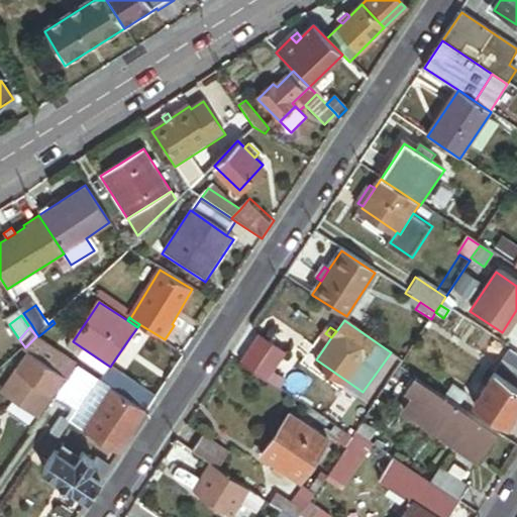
[(49,328),(40,338),(52,346),(60,336),(49,328)]
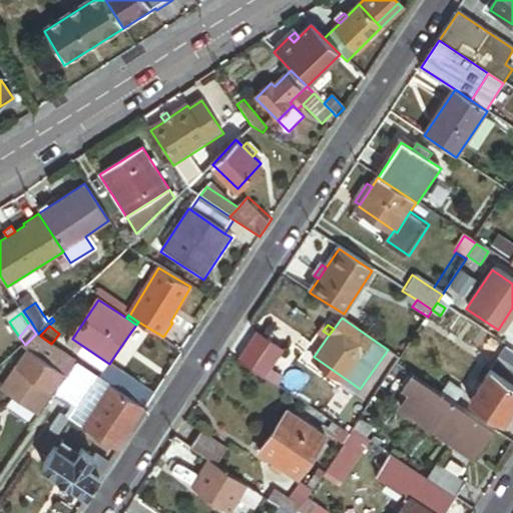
[(283,350),(258,333),(239,360),(265,377),(271,369),(283,350)]
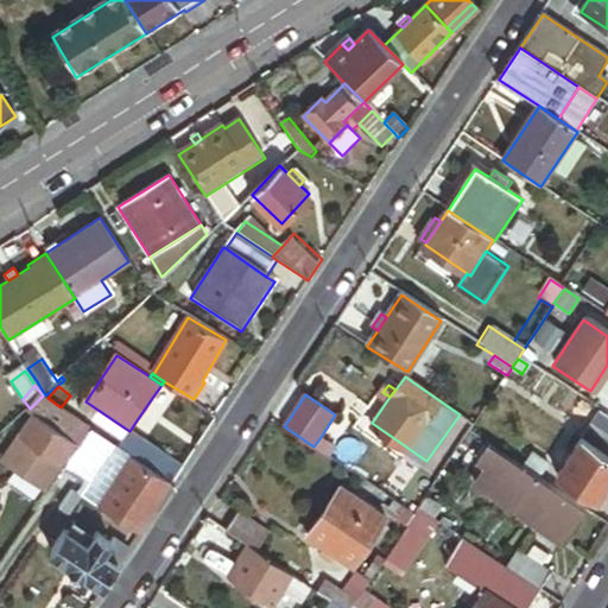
[(61,407),(48,398),(45,396),(33,412),(42,417),(78,444),(90,429),(61,407)]
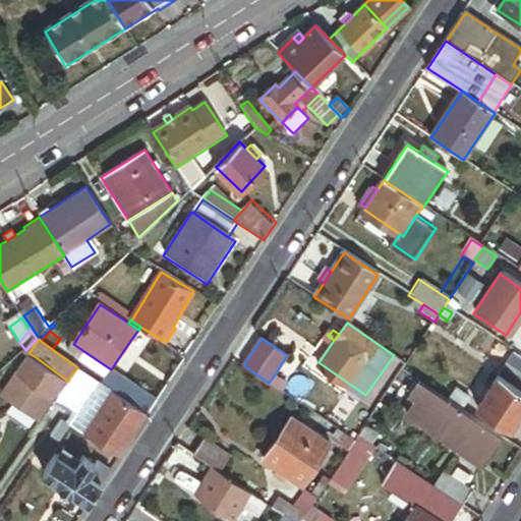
[(135,344),(130,341),(117,360),(122,363),(135,344)]
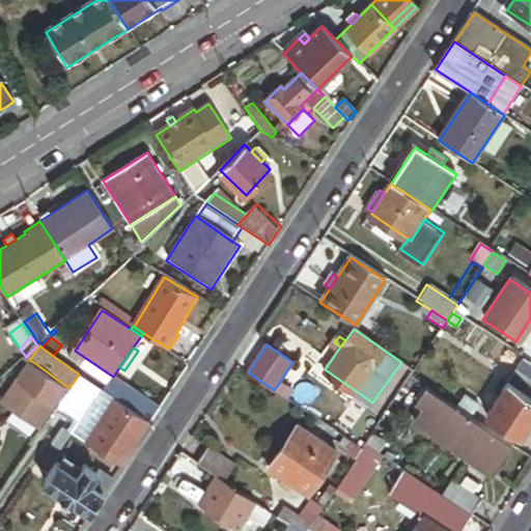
[(71,356),(110,382),(113,376),(75,351),(71,356)]
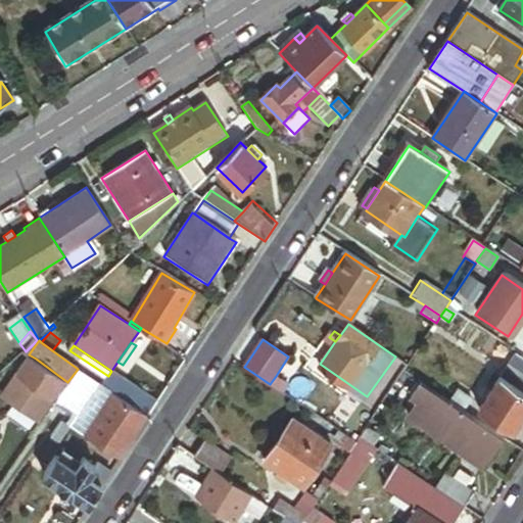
[(522,361),(514,354),(497,379),(522,394),(522,361)]
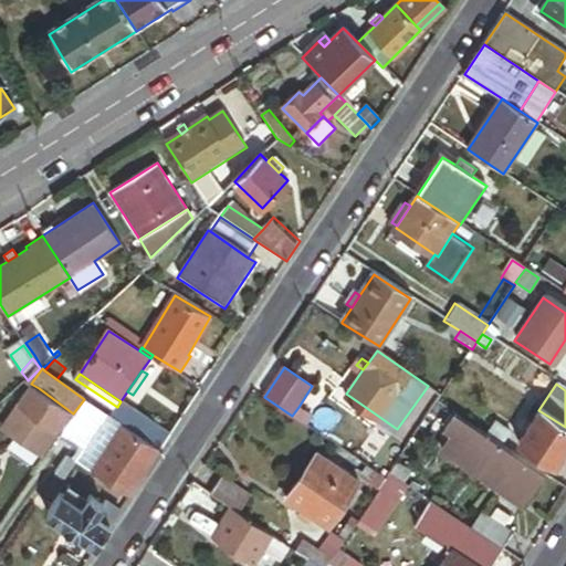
[(73,413),(39,388),(24,408),(59,432),(60,433),(73,413)]
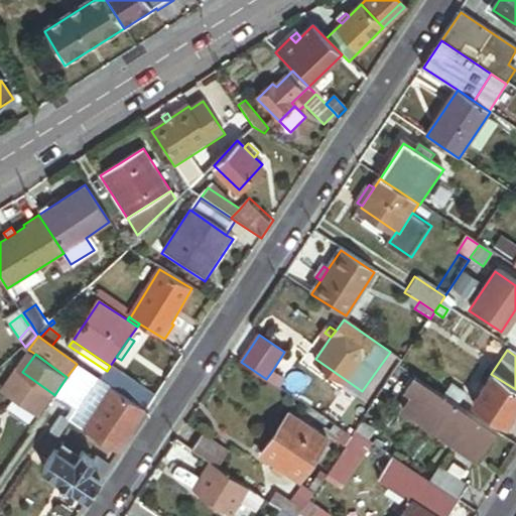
[(67,377),(71,380),(81,367),(77,364),(67,377)]
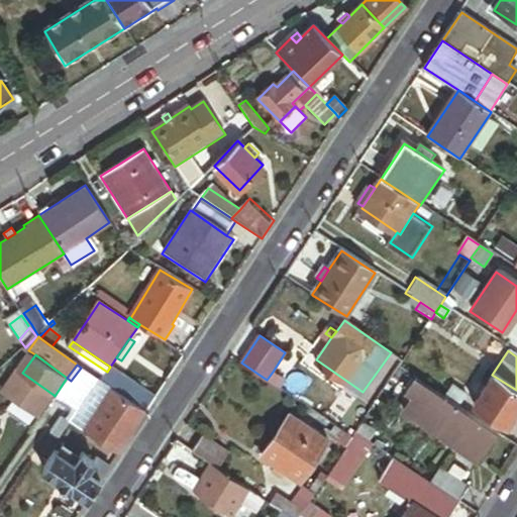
[(146,412),(157,398),(110,367),(107,372),(101,381),(112,389),(146,412)]
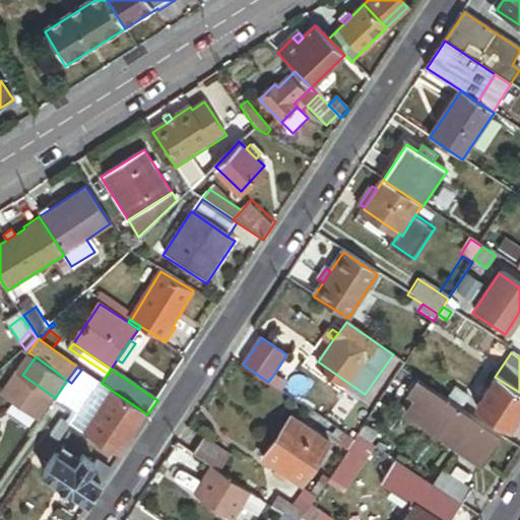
[(77,413),(100,383),(81,370),(71,383),(59,400),(77,413)]
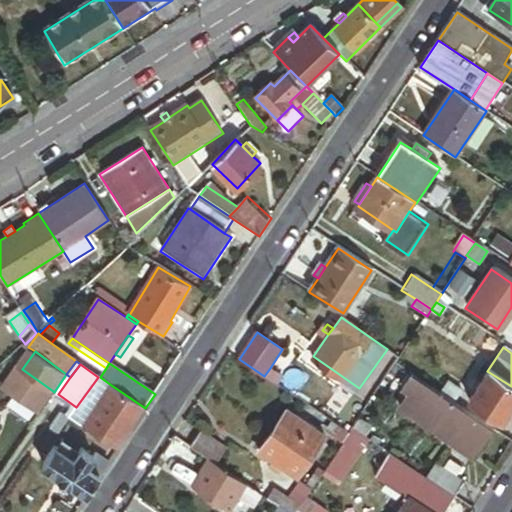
[(53,391),(22,369),(18,366),(4,387),(38,412),(53,391)]
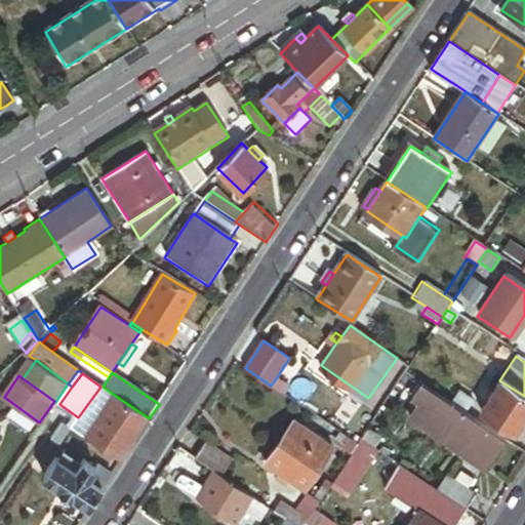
[(448,405),(403,375),(394,390),(417,405),(407,419),(461,455),(472,441),(484,449),(480,455),(492,463),(497,455),(494,452),(502,440),(461,413),(448,405)]
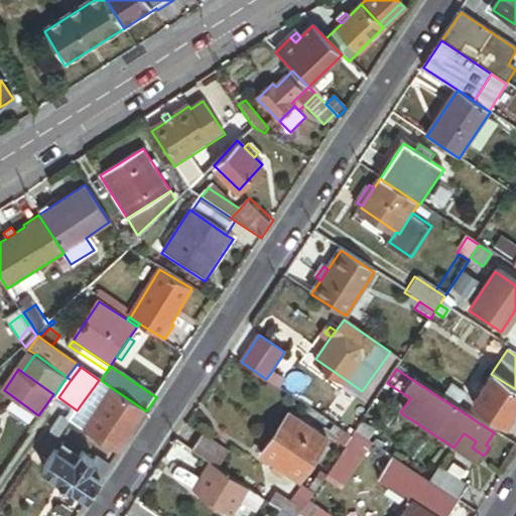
[(272,371),(266,379),(281,388),(286,380),(272,371)]
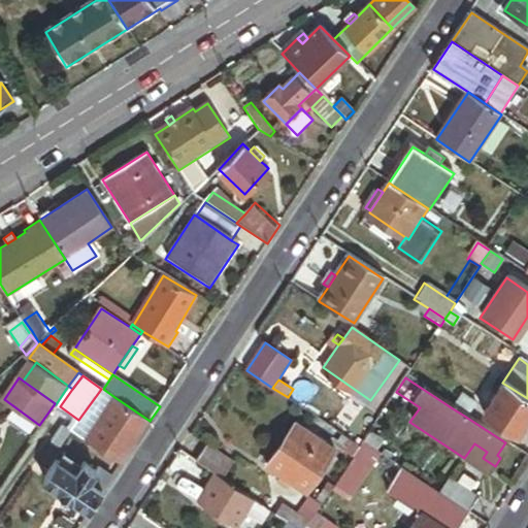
[(527,398),(502,383),(482,415),(514,436),(527,415),(527,398)]
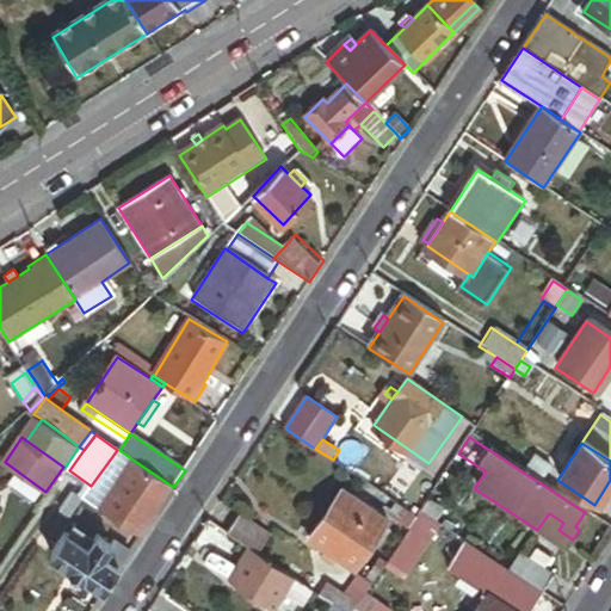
[(531,457),(522,471),(537,481),(548,467),(531,457)]
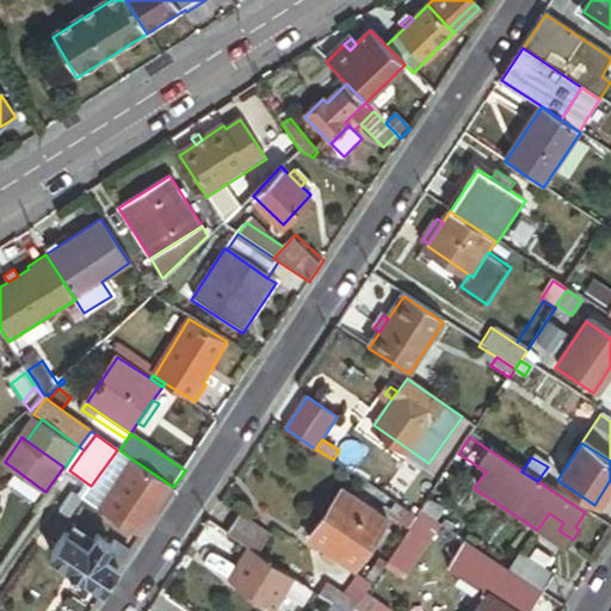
[(140,537),(173,487),(133,460),(99,510),(140,537)]
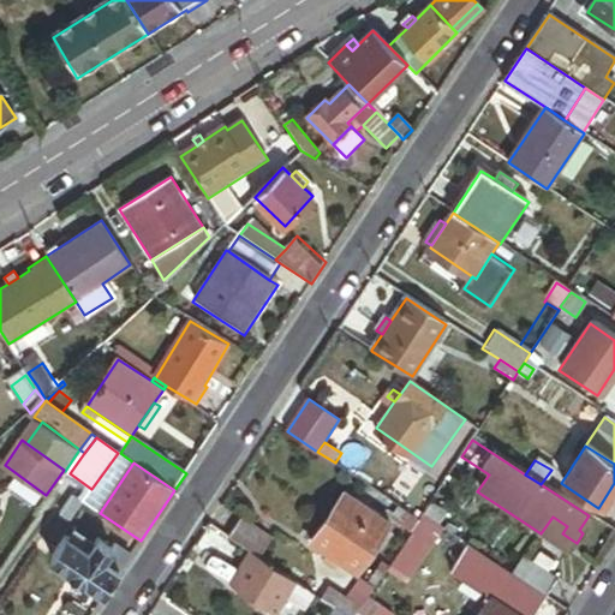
[(312,543),(332,555),(340,560),(359,572),(365,561),(378,539),(392,519),(346,490),(312,543)]
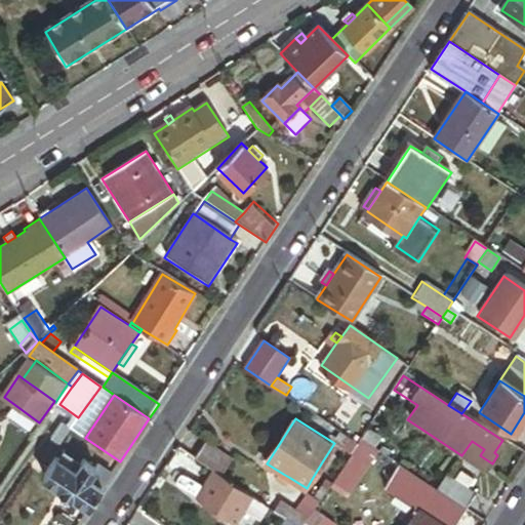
[(52,441),(59,447),(71,430),(64,426),(52,441)]
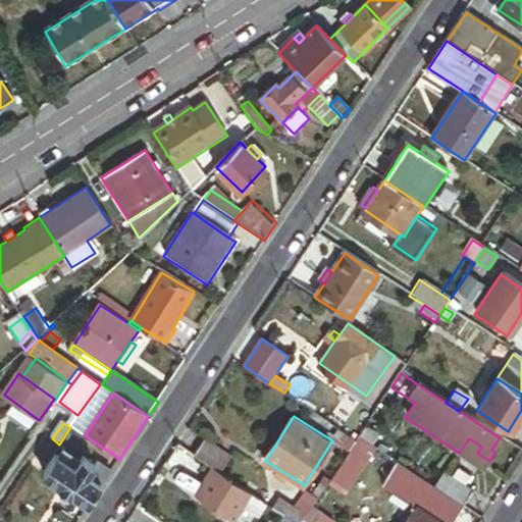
[(378,437),(365,428),(358,439),(371,448),(378,437)]
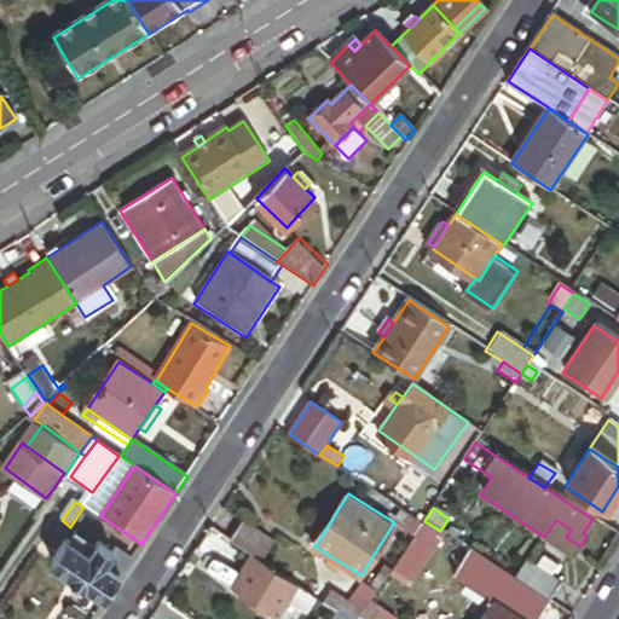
[(417,531),(424,521),(412,513),(406,524),(417,531)]
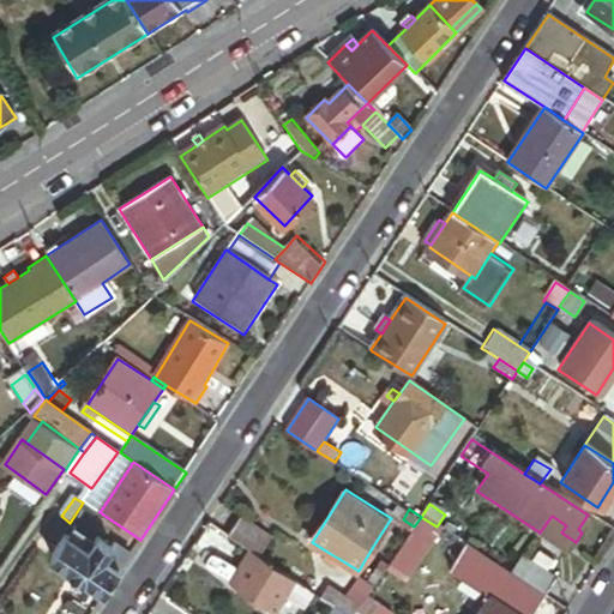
[(240,518),(228,536),(251,551),(259,557),(271,537),(240,518)]
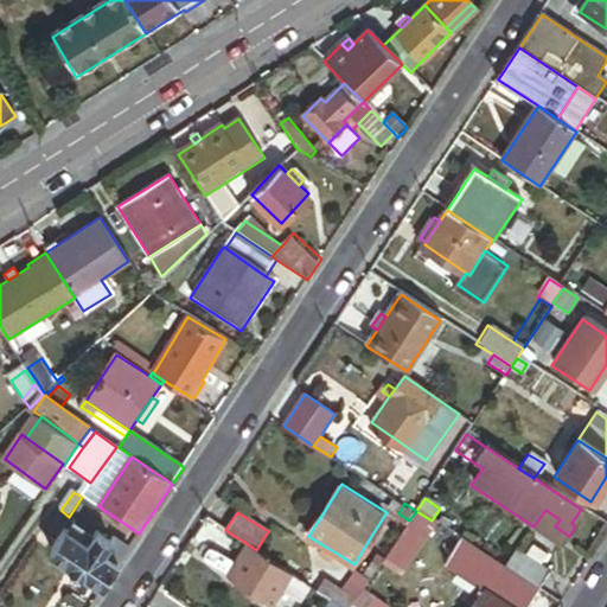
[(454,530),(451,534),(468,547),(472,542),(454,530)]
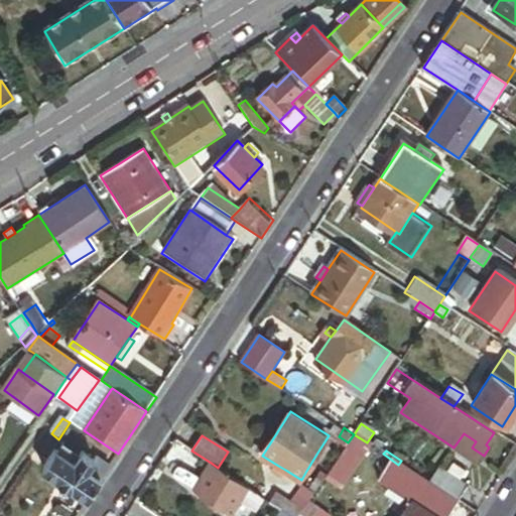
[(88,500),(109,467),(95,458),(93,462),(81,454),(74,464),(54,452),(42,470),(88,500)]
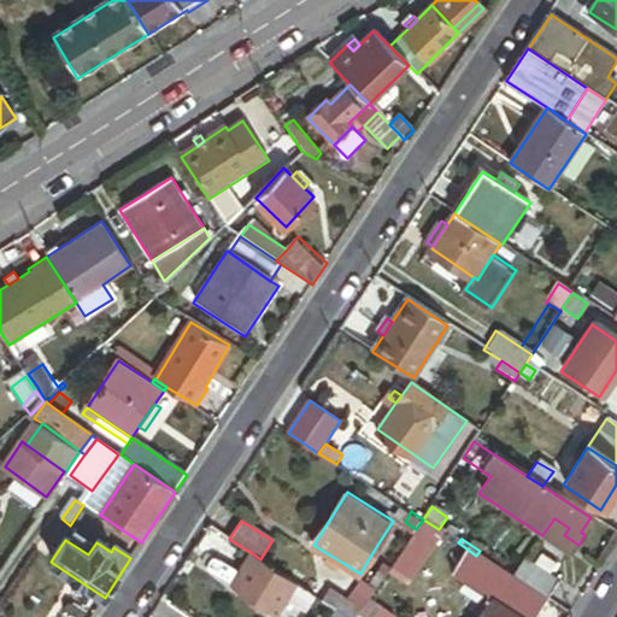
[(386,546),(380,541),(366,563),(372,566),(386,546)]
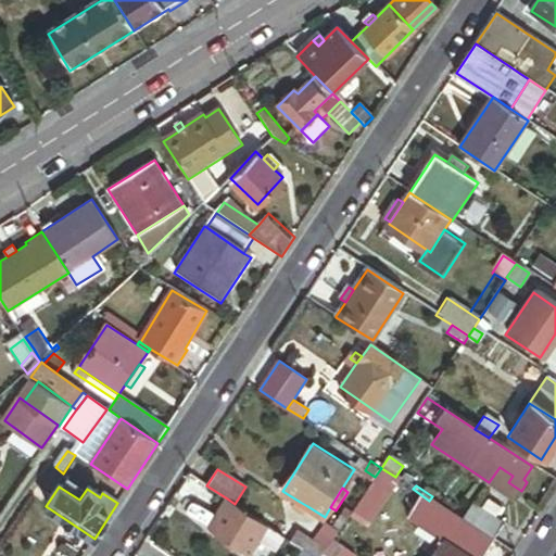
[(235,504),(227,498),(209,527),(250,553),(260,536),(267,525),(235,504)]
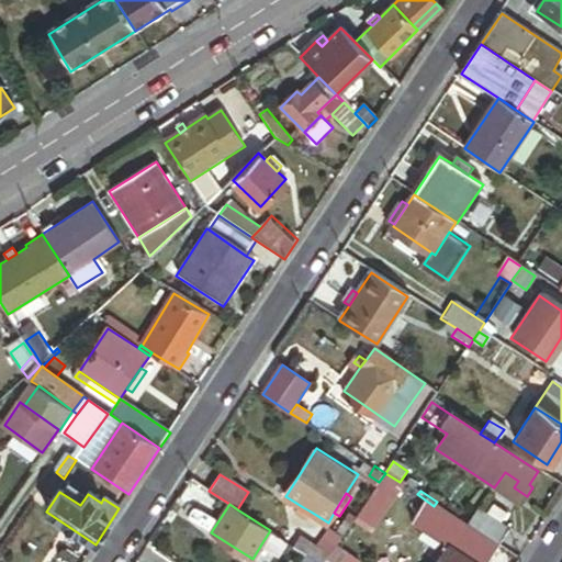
[(311,512),(303,507),(300,512),(308,517),(311,512)]
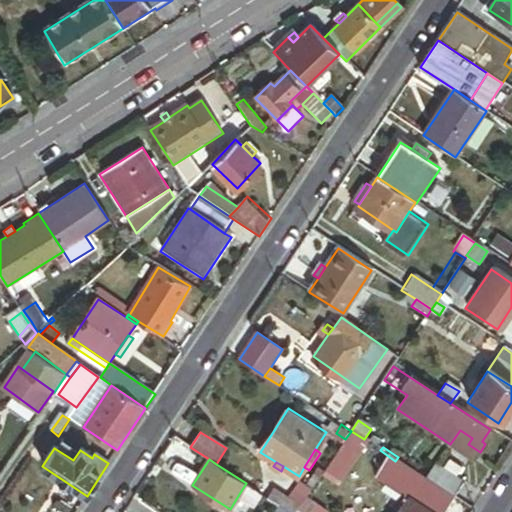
[(424,480),(453,499),(462,486),(433,467),(424,480)]
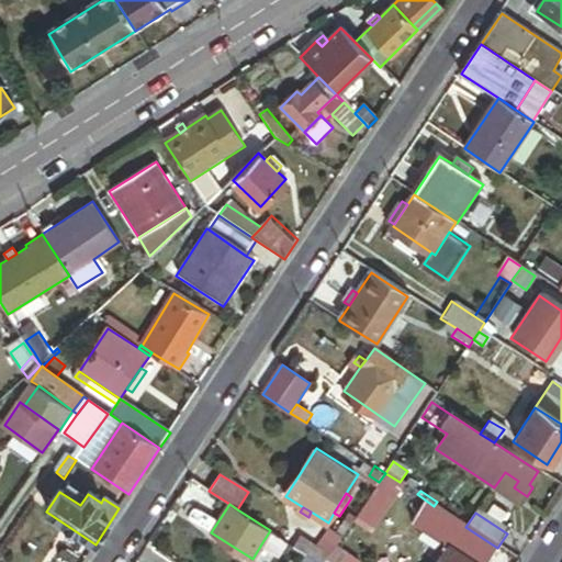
[(352,520),(346,516),(333,535),(326,530),(316,544),(329,553),(341,536),(352,520)]
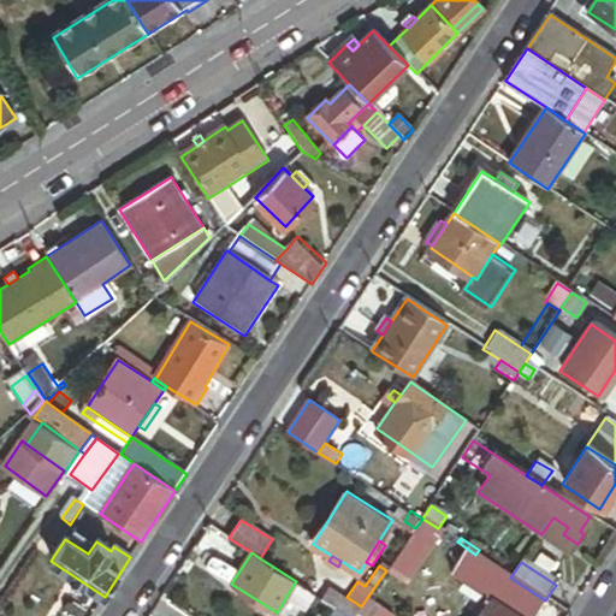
[(515,615),(534,615),(545,600),(510,578),(505,574),(490,598),(515,615)]
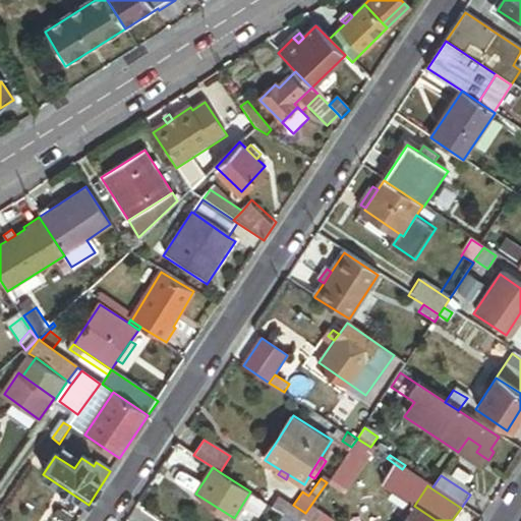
[(251,509),(259,497),(250,491),(243,503),(251,509)]
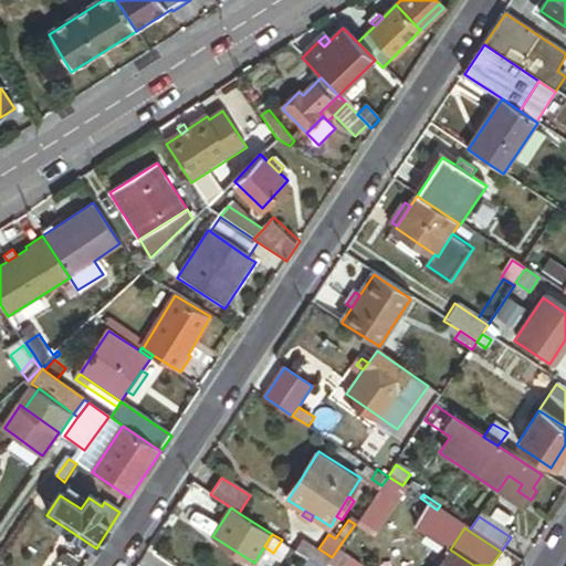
[(323,565),(325,565),(332,557),(318,548),(303,540),(297,549),(310,557),(323,565)]
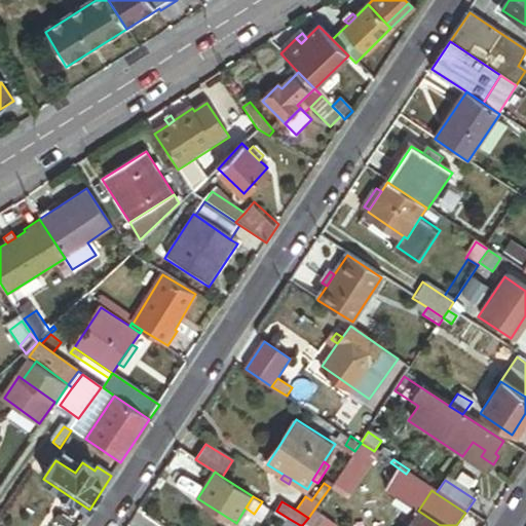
[(322,525),(320,524),(330,509),(320,501),(308,518),(302,525),(322,525)]
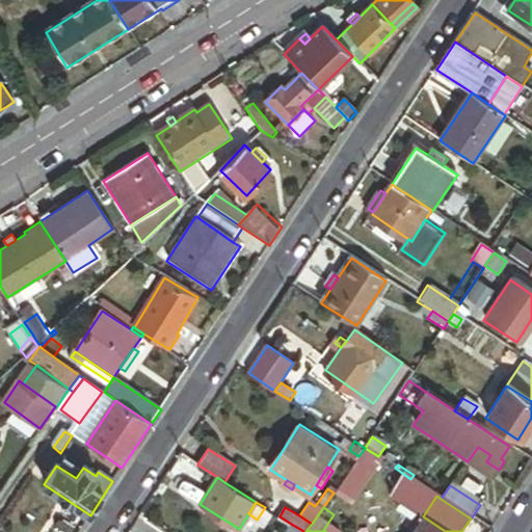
[(445,531),(423,516),(413,531),(445,531)]
